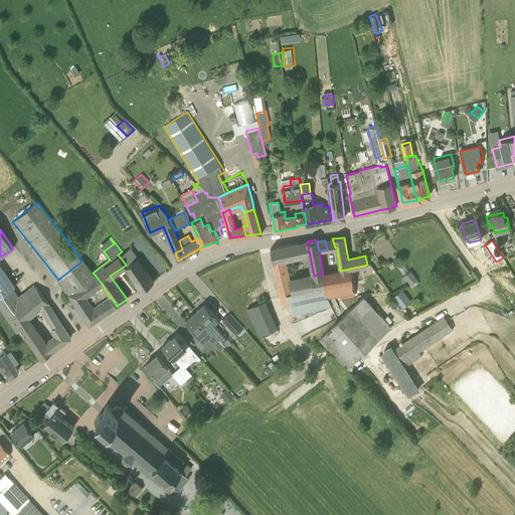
[(323,274),(314,276),(286,281),(281,260),(301,255),(298,243),(271,248),(273,262),(272,262),(282,305),(287,304),(287,303),(290,302),(292,316),(331,307),(326,295),(328,294),(327,291),(323,274)]
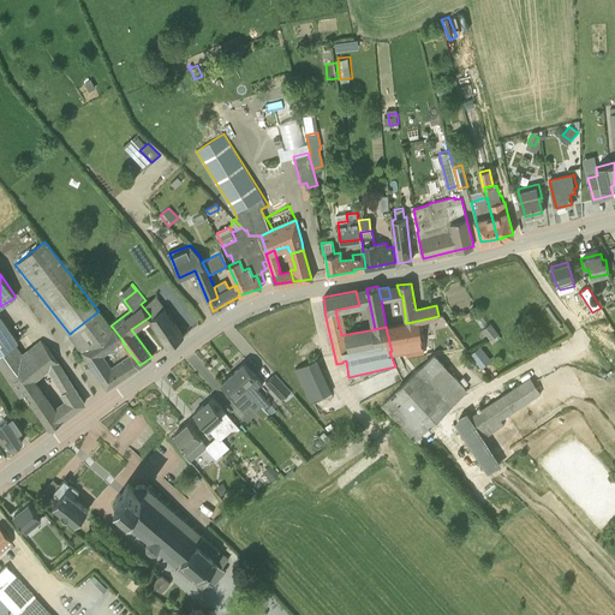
[(150,316),(149,317),(151,321),(168,346),(183,336),(163,308),(150,316)]
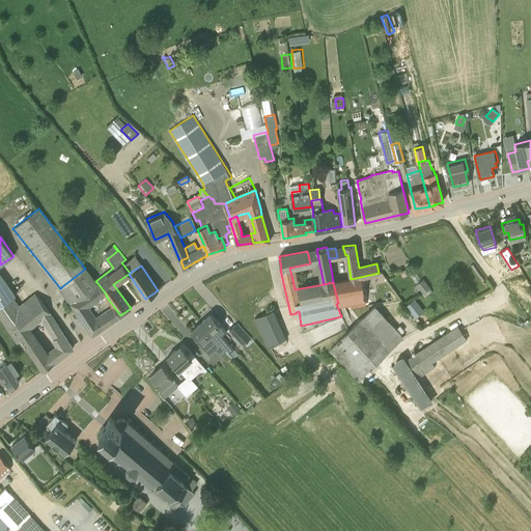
[(60,288),(71,302),(98,283),(95,281),(86,268),(85,269),(62,286),(60,288)]
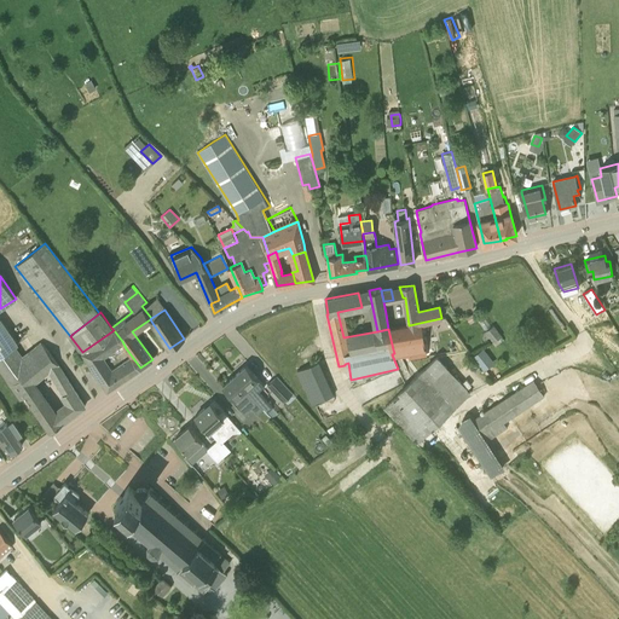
[(0,356),(13,347),(17,345),(0,320),(0,356)]
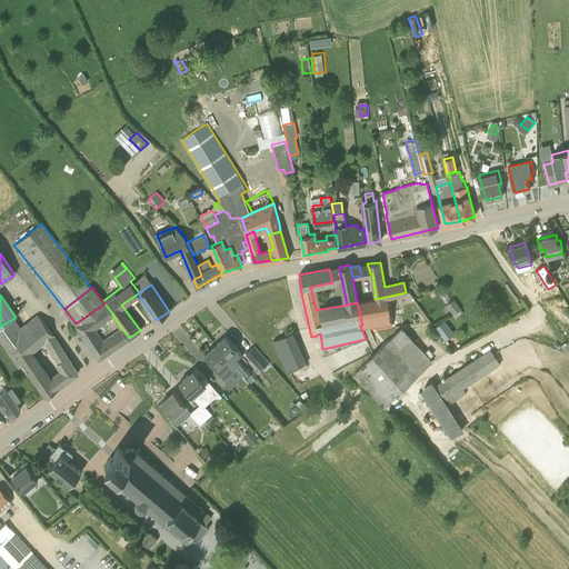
[(392,326),(386,297),(376,299),(357,302),(361,321),(362,325),(363,327),(378,323),(379,329),(392,326)]
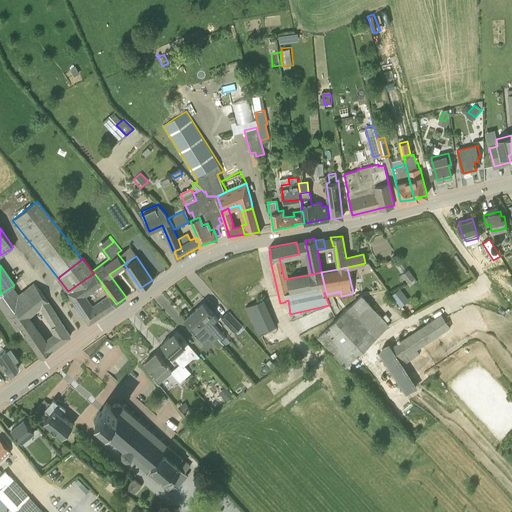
[(408,283),(415,278),(408,269),(402,275),(408,283)]
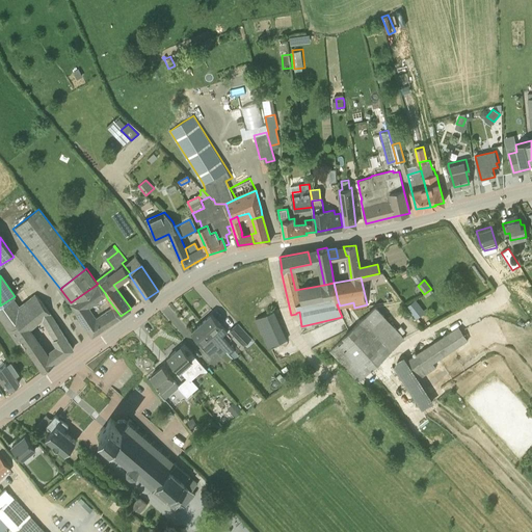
[(121,316),(108,299),(100,306),(104,312),(96,317),(88,306),(105,293),(98,284),(71,302),(92,335),(121,316)]
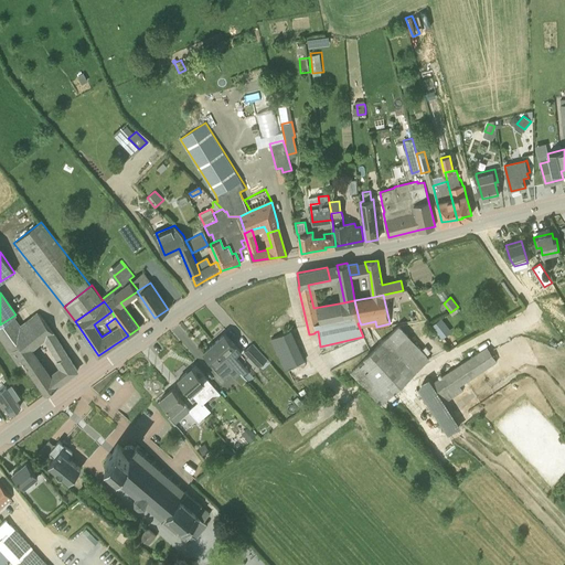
[(24,354),(31,349),(40,342),(39,341),(45,337),(59,356),(56,358),(62,368),(70,376),(77,370),(52,331),(39,315),(28,324),(27,323),(20,328),(12,317),(0,324),(0,338),(10,353),(19,348),(24,354)]
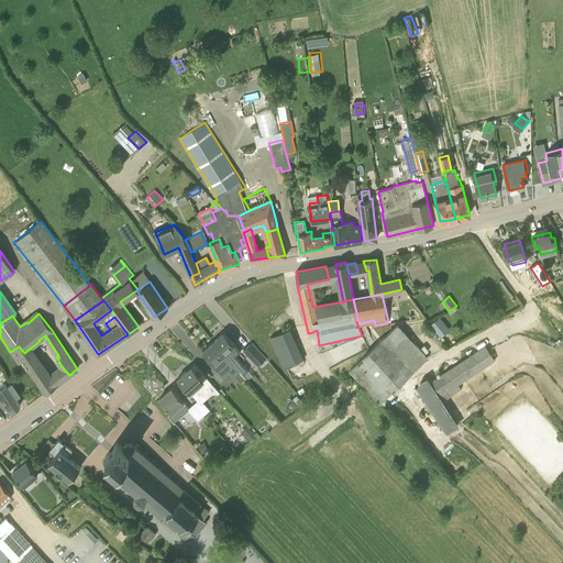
[(441,337),(451,329),(441,316),(431,322),(441,337)]
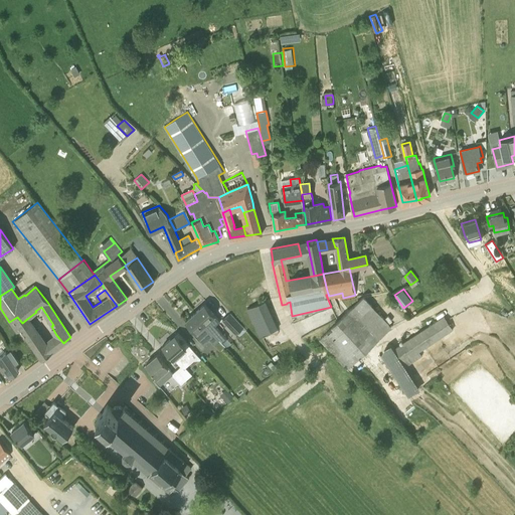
[(351,309),(360,318),(372,306),(363,297),(351,309)]
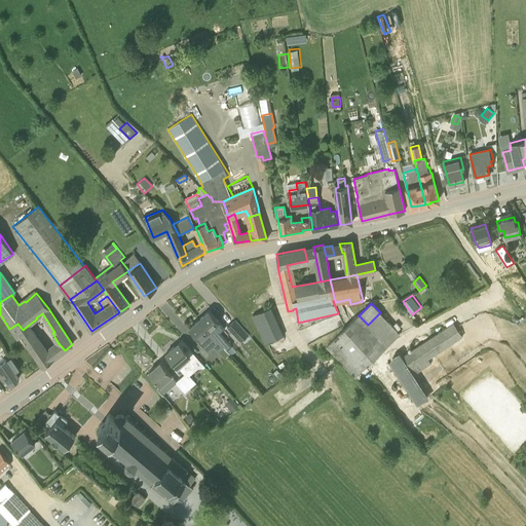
[(265,344),(284,336),(270,307),(252,315),(265,344)]
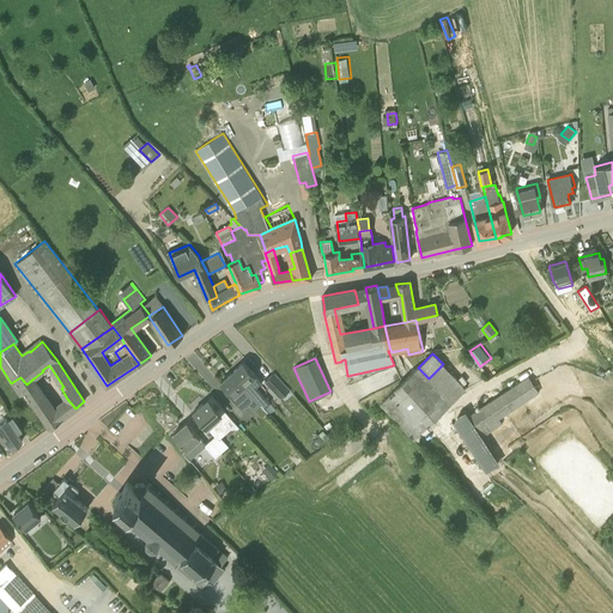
[(262,382),(244,362),(232,372),(261,405),(263,408),(269,402),(256,388),(262,382)]
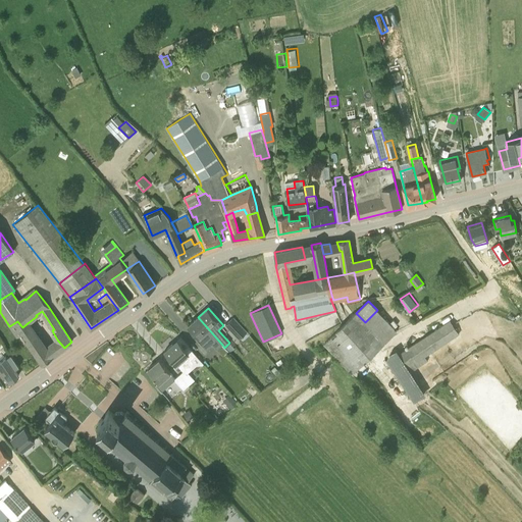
[(384,343),(365,322),(356,313),(323,344),(352,375),(356,372),(355,371),(358,368),(384,343)]
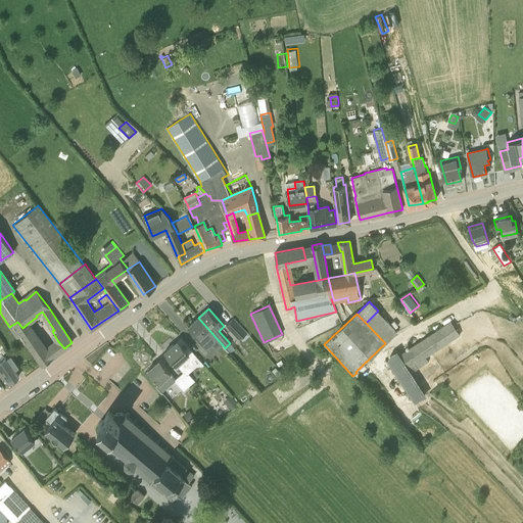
[(223,345),(198,318),(188,326),(198,338),(197,339),(206,349),(212,344),(218,349),(223,345)]
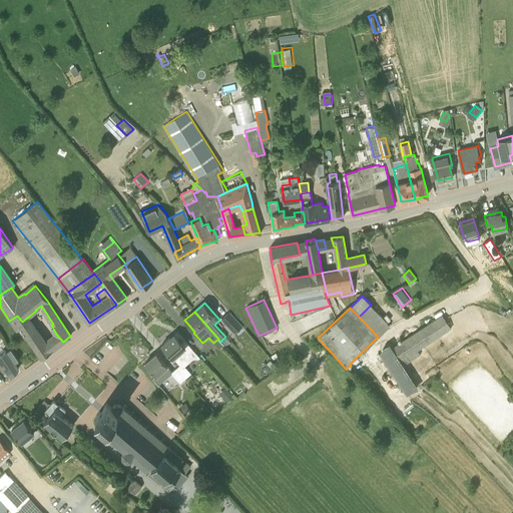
[(234,334),(242,327),(229,312),(221,319),(234,334)]
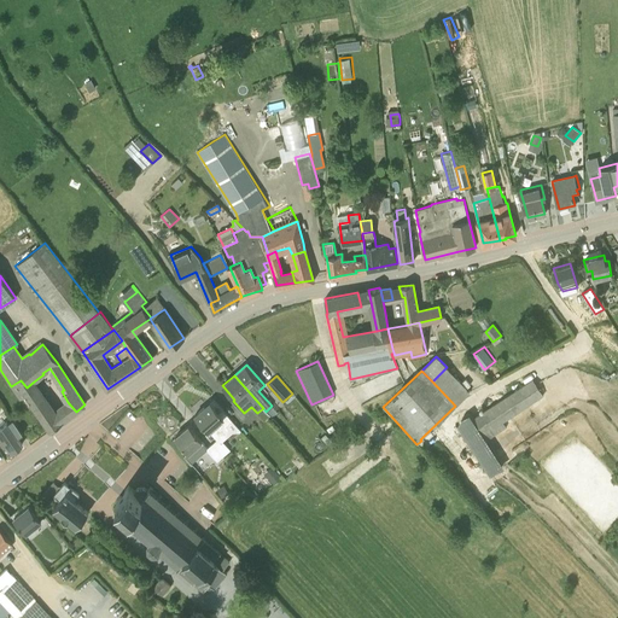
[(472,419),(487,441),(507,426),(502,421),(543,396),(532,379),(472,419)]
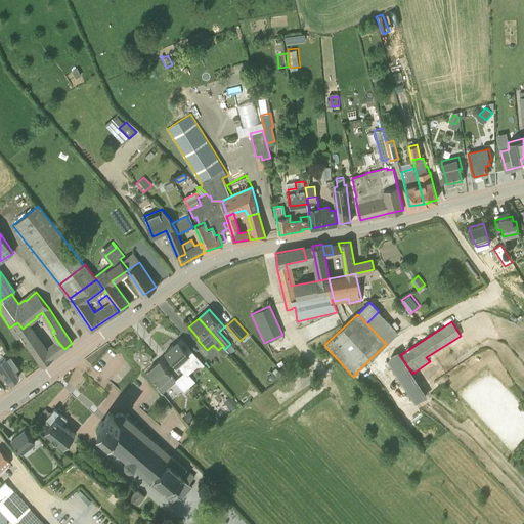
[(47,347),(29,323),(23,329),(17,322),(9,328),(16,338),(22,335),(29,343),(27,344),(43,365),(54,356),(47,347)]
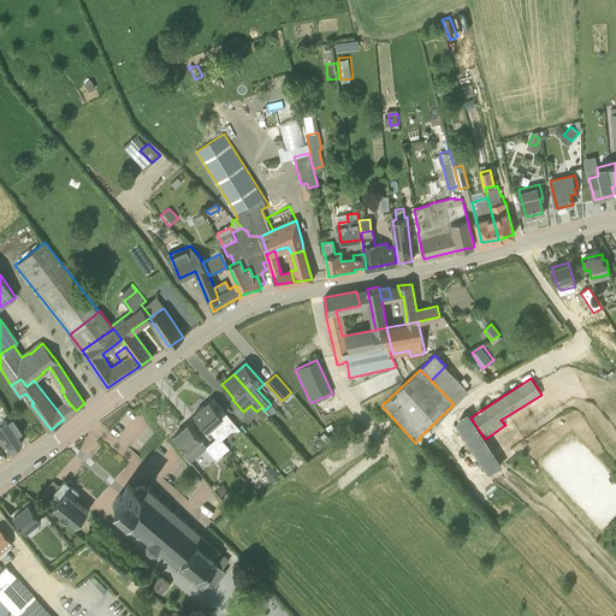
[(295,396),(291,392),(283,400),(286,403),(295,396)]
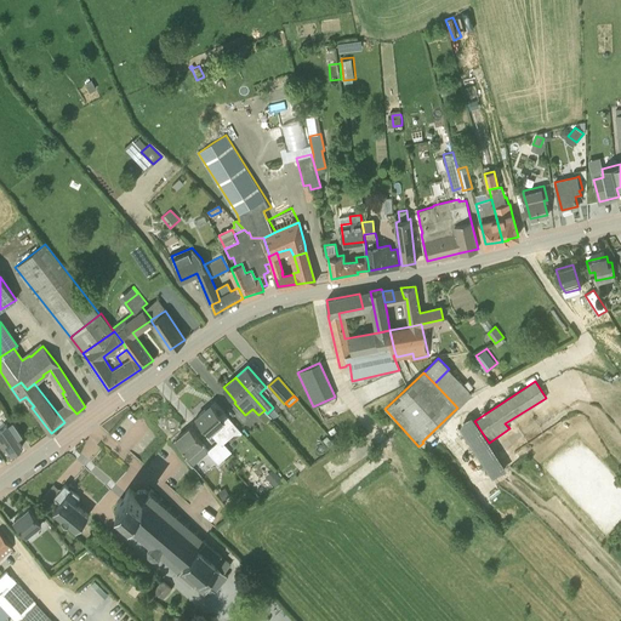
[(195,417),(210,433),(217,442),(221,439),(223,444),(229,439),(229,431),(227,428),(233,423),(216,403),(206,411),(204,410),(195,417)]
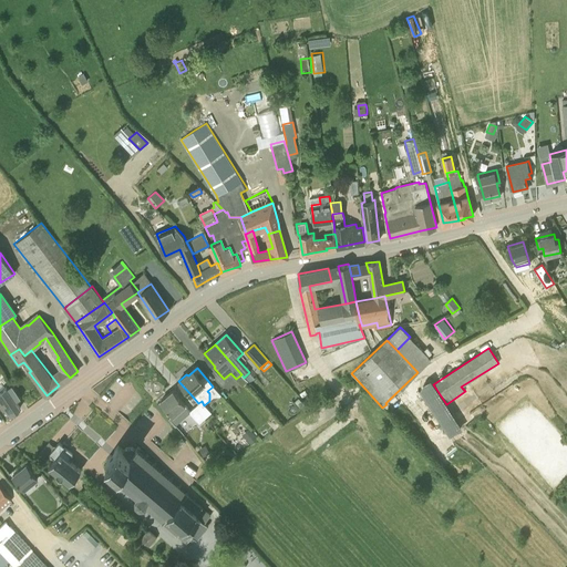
[(446,404),(433,384),(430,380),(423,384),(420,391),(449,437),(463,429),(446,404)]
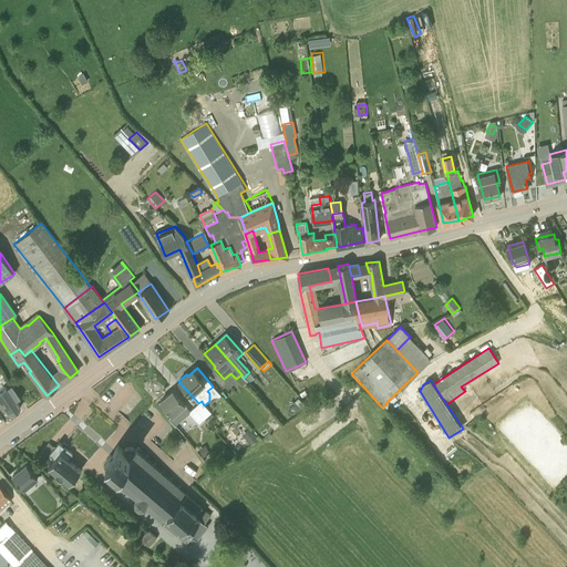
[(16,401),(20,398),(11,385),(7,388),(0,392),(0,403),(0,404),(3,410),(7,408),(11,414),(20,408),(16,401)]
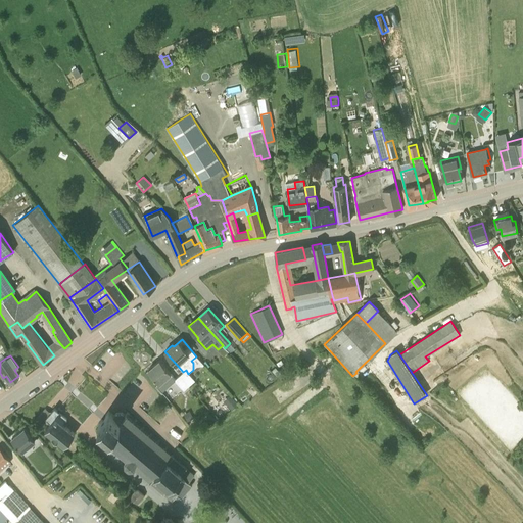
[(160,391),(161,391),(175,379),(170,373),(171,373),(159,360),(148,370),(158,383),(156,385),(160,391)]
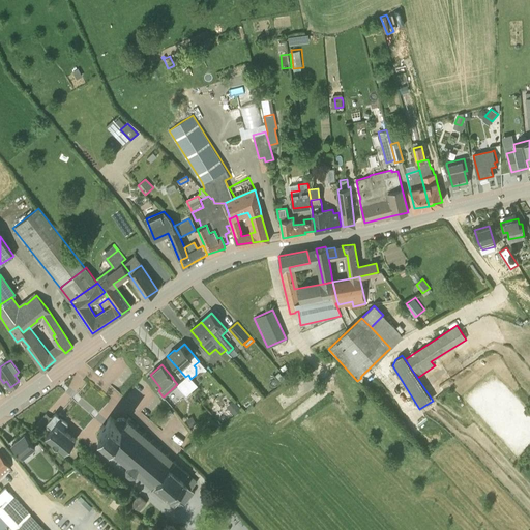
[(188,375),(185,377),(182,381),(190,390),(197,385),(190,379),(188,375)]
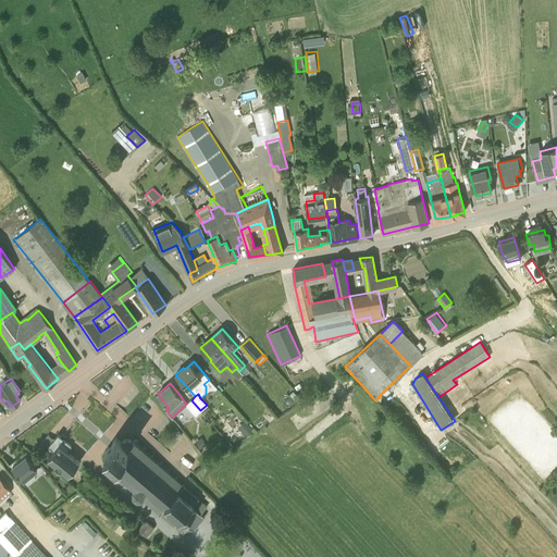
[(200,410),(192,400),(186,405),(195,416),(200,410)]
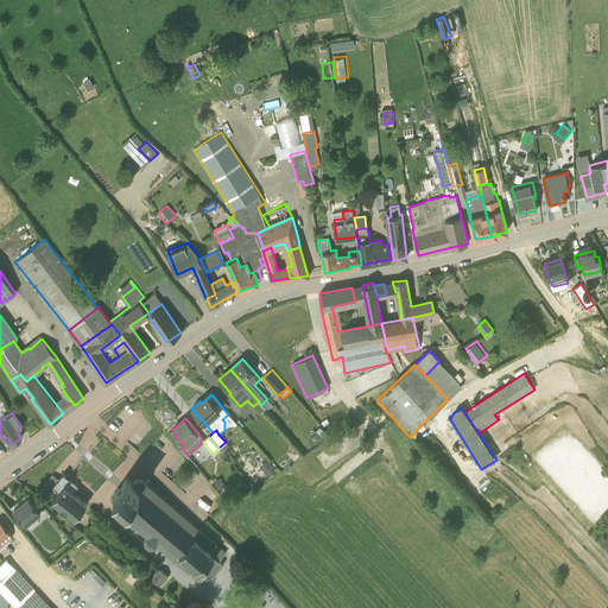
[(270,477),(277,470),(267,458),(260,466),(270,477)]
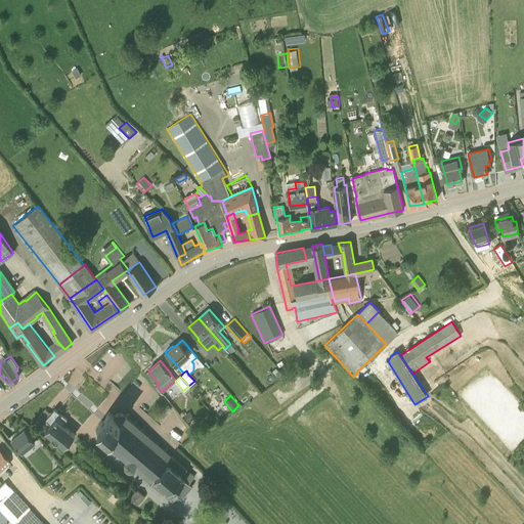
[(68,420),(55,409),(51,413),(45,409),(37,420),(43,425),(47,422),(50,424),(45,430),(64,447),(75,434),(63,425),(68,420)]
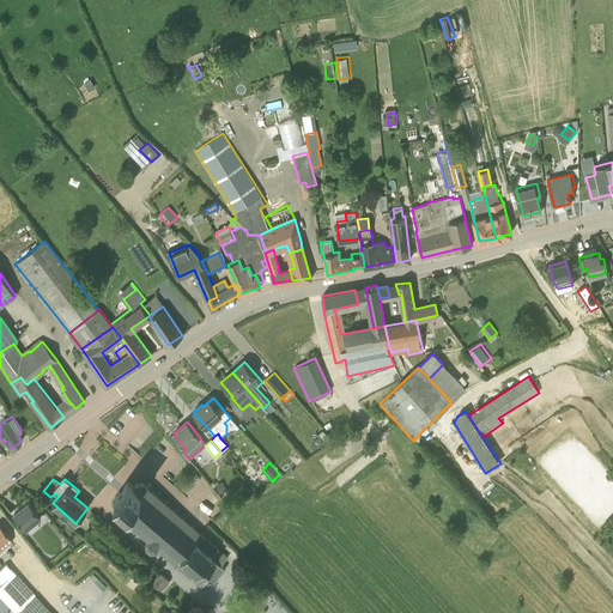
[(133,487),(127,483),(121,490),(115,497),(119,499),(117,501),(117,504),(121,507),(117,511),(149,539),(146,542),(147,547),(151,552),(157,552),(159,548),(202,587),(206,583),(208,586),(212,582),(213,583),(225,569),(220,565),(228,558),(146,486),(144,484),(137,484),(133,487)]
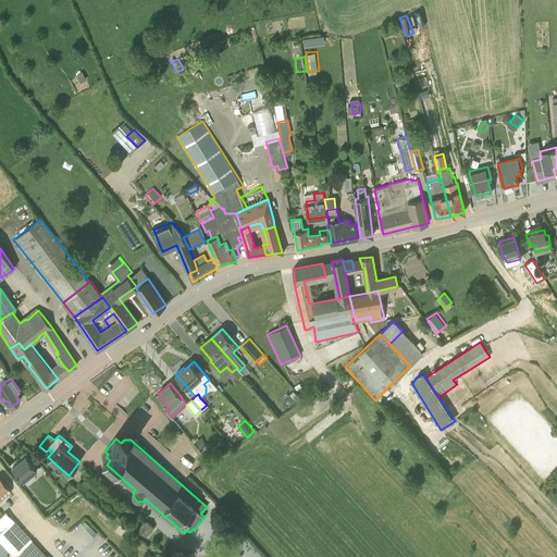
[(200,448),(206,445),(202,438),(196,442),(200,448)]
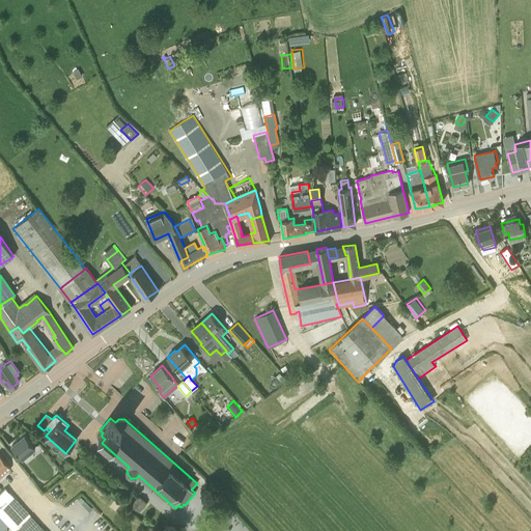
[(22,457),(35,447),(25,435),(11,445),(22,457)]
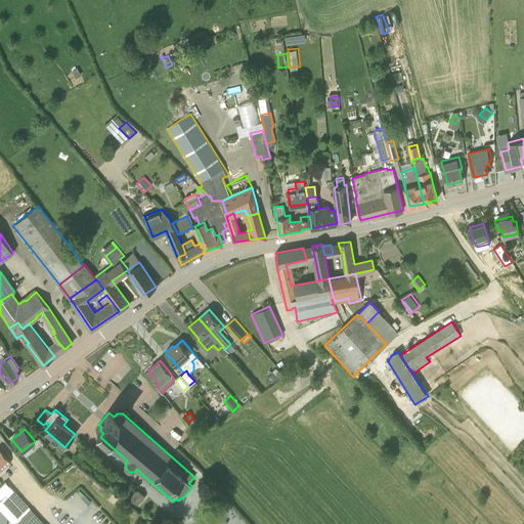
[(0,448),(0,470),(10,462),(0,448)]
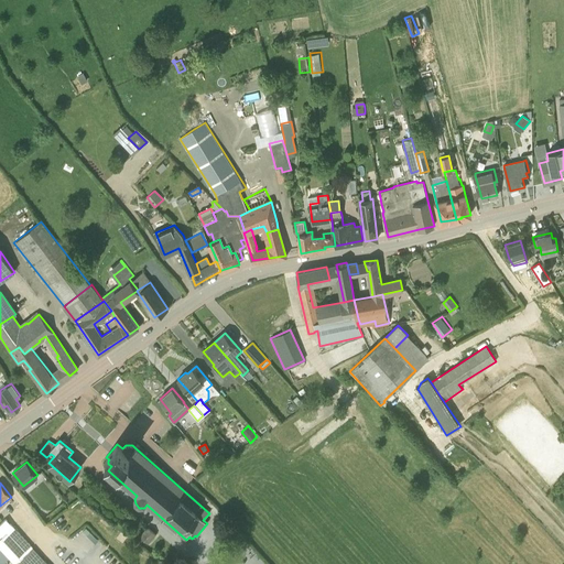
[(0,545),(15,563),(33,548),(13,525),(12,527),(6,519),(0,523),(0,545)]
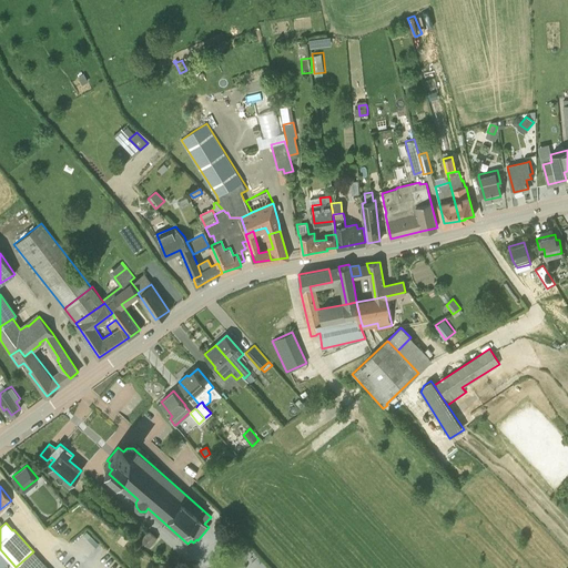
[(149,547),(156,538),(149,531),(142,540),(149,547)]
